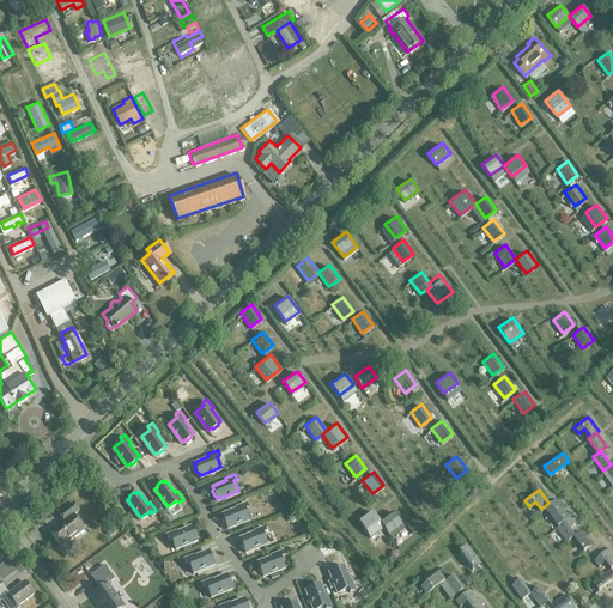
[(548,503),(545,506),(559,524),(571,515),(557,497),(548,503)]
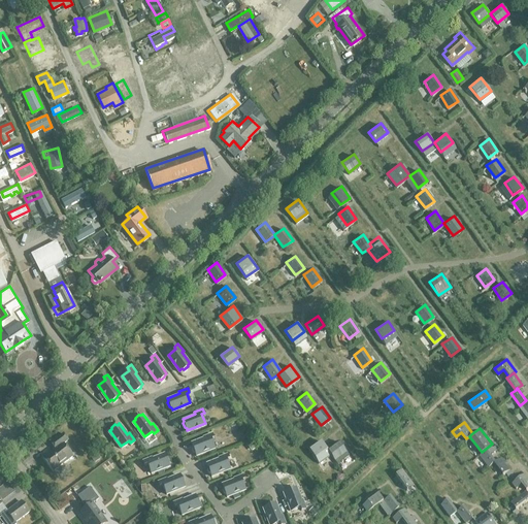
[(195,451),(196,453),(213,446),(210,437),(213,436),(211,431),(203,435),(204,436),(192,441),(192,444),(191,446),(193,450),(195,451)]
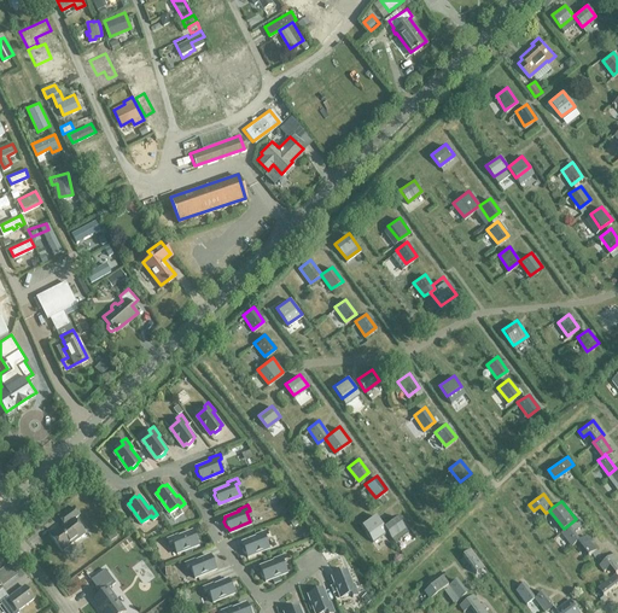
[(50,533),(60,548),(83,531),(73,517),(79,512),(74,506),(59,515),(64,523),(50,533)]
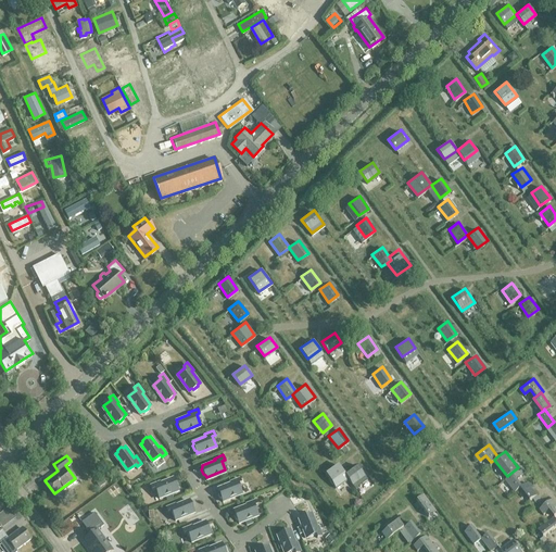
[(344,473),(345,473),(338,463),(325,472),(335,486),(348,477),(344,473)]
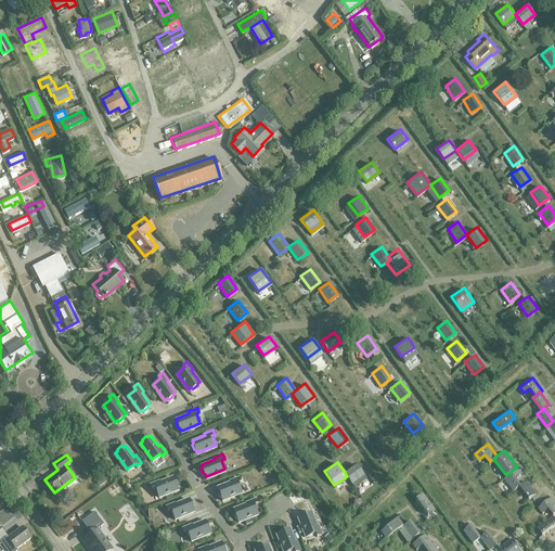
[(344,472),(347,476),(351,483),(353,485),(366,476),(357,463),(345,472),(344,472)]
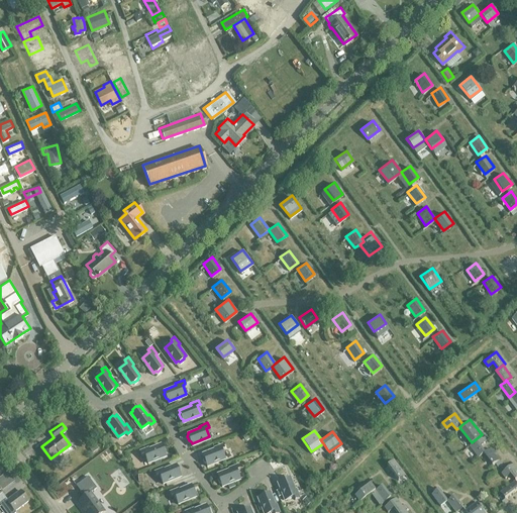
[(484,451),(486,450),(481,443),(486,439),(482,434),(472,442),(470,443),(479,455),(484,451)]
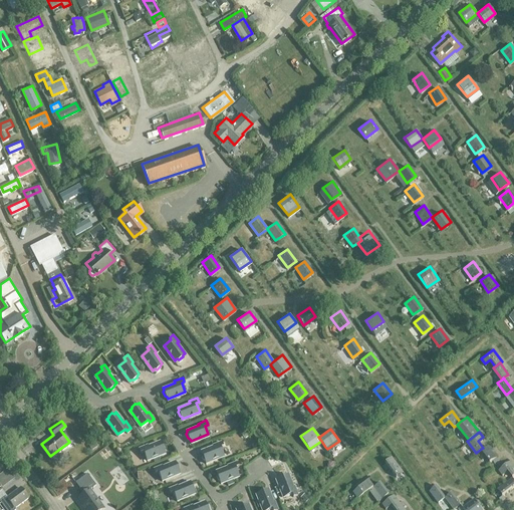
[(164,449),(165,448),(163,443),(161,443),(160,440),(148,445),(147,443),(139,447),(141,451),(144,450),(147,458),(165,452),(164,449)]
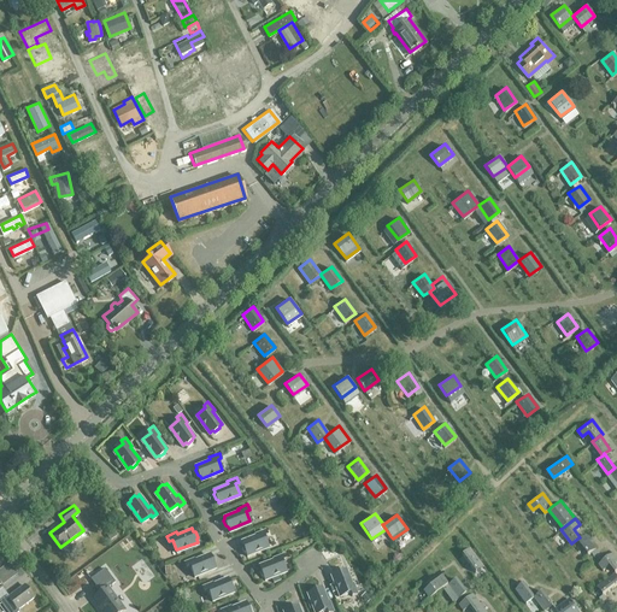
[(246,551),(247,553),(268,545),(264,535),(268,534),(265,528),(256,531),(256,534),(241,540),(242,542),(241,545),(244,549),(246,551)]
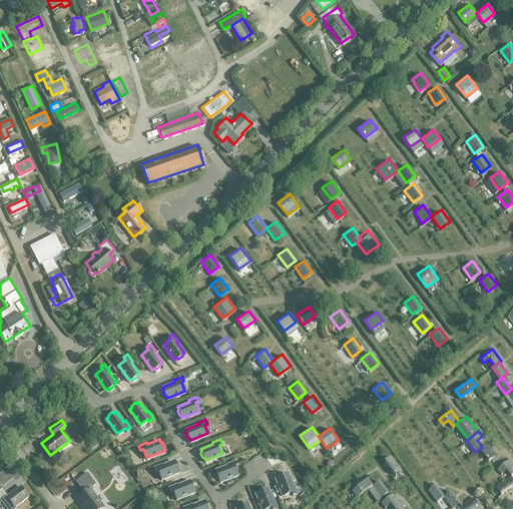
[(487,443),(482,447),(480,448),(489,459),(496,454),(487,443)]
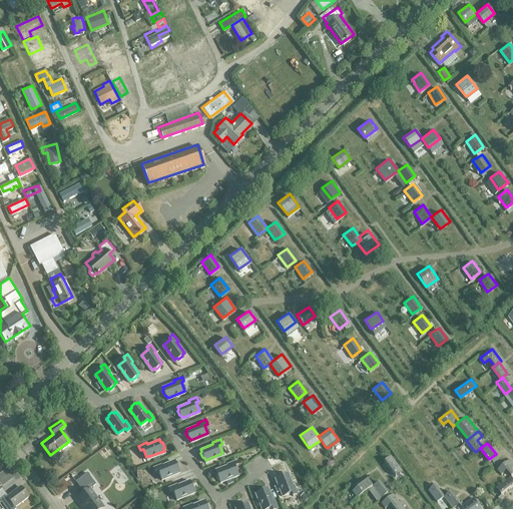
[(384,459),(395,474),(402,469),(391,454),(384,459)]
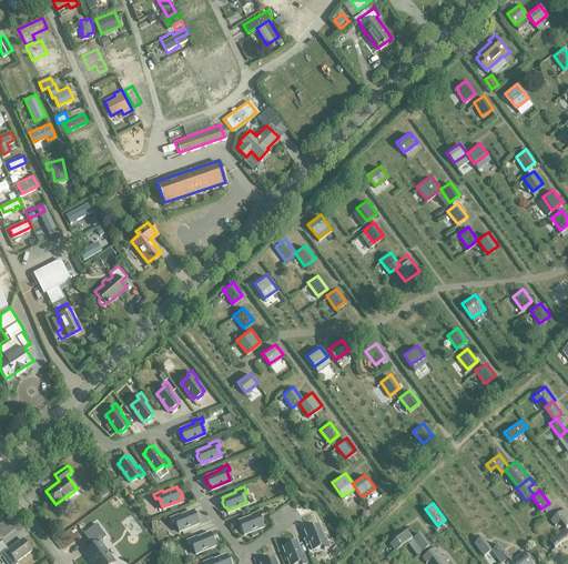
[(561,519),(566,525),(567,523),(567,512),(564,506),(551,516),(556,523),(561,519)]
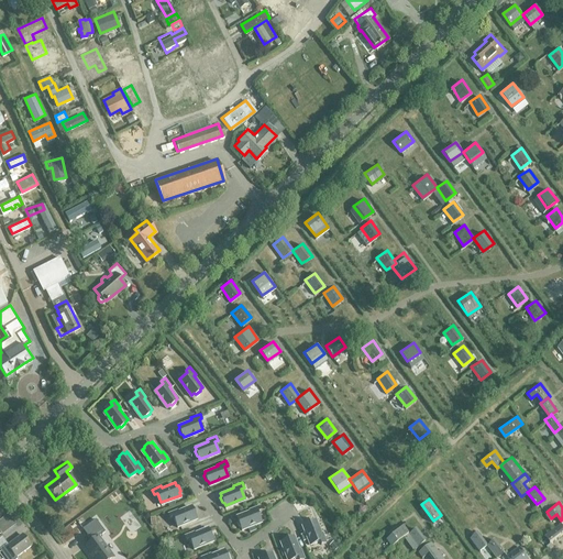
[(196,514),(197,512),(195,507),(192,507),(191,504),(178,510),(177,508),(168,512),(170,516),(174,515),(177,525),(196,516),(196,514)]
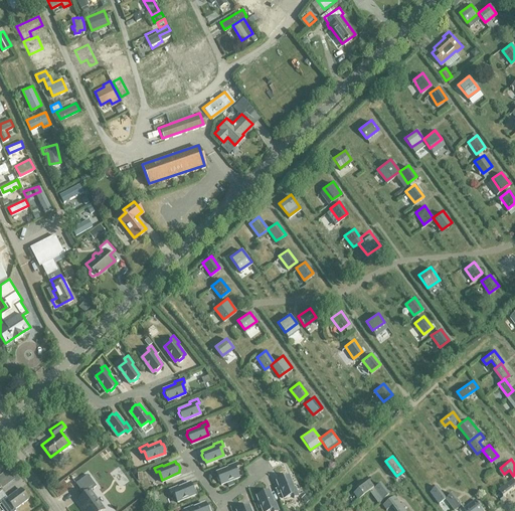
[(220,480),(221,482),(238,475),(235,467),(237,466),(236,461),(227,464),(228,466),(216,471),(217,473),(216,475),(218,479),(220,480)]
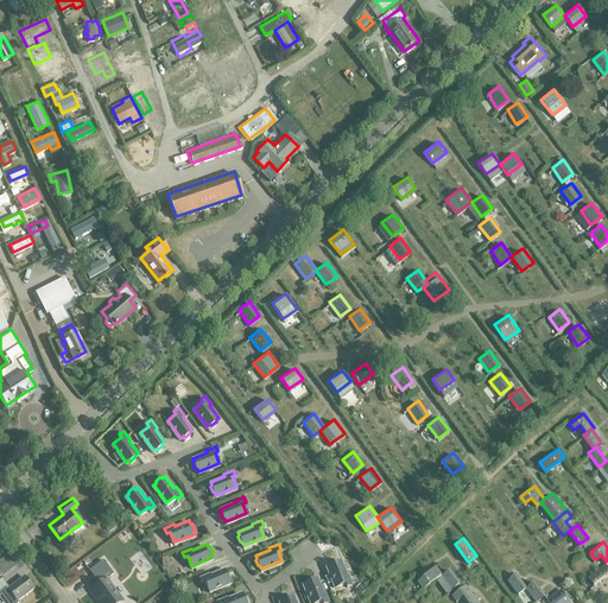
[(90,588),(101,602),(116,602),(122,598),(106,576),(113,571),(103,558),(89,569),(99,582),(90,588)]
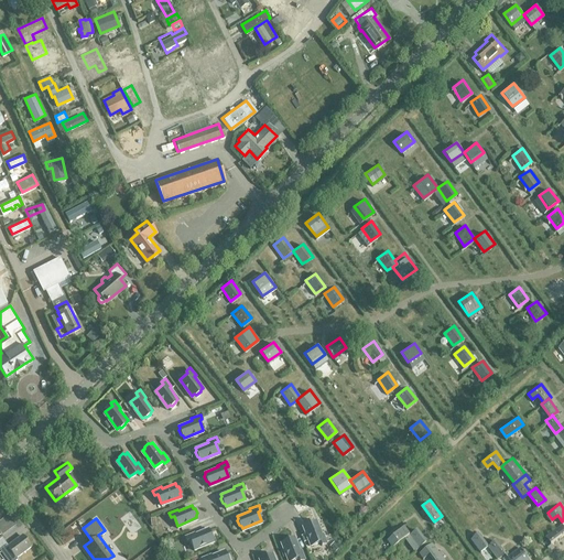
[(315,519),(313,520),(311,519),(306,521),(305,524),(303,525),(311,544),(321,540),(322,542),(326,541),(323,532),(321,532),(315,519)]
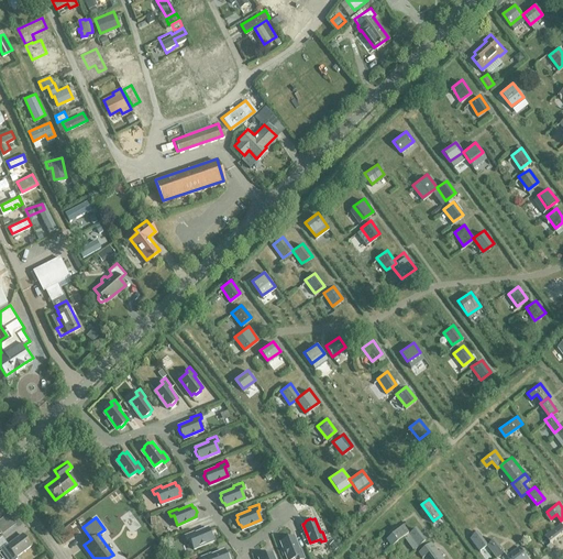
[(562,530),(562,523),(561,521),(544,533),(551,540),(562,530)]
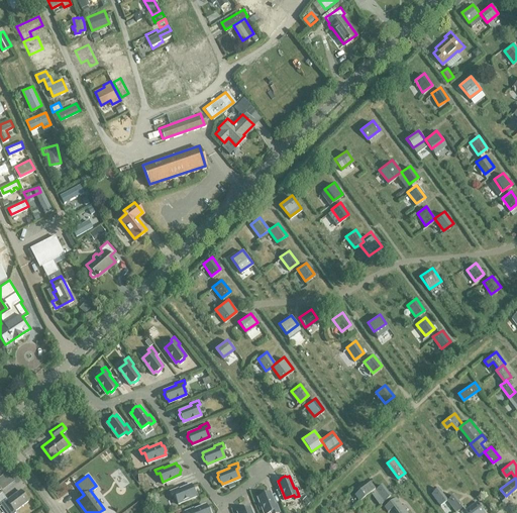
[(358,500),(375,488),(370,481),(353,492),(358,500)]
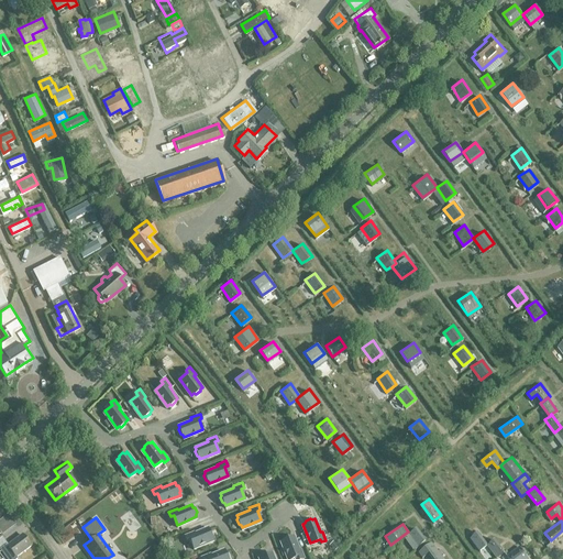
[(211,536),(212,534),(211,529),(209,529),(208,526),(195,532),(194,530),(185,534),(187,538),(189,537),(194,547),(212,539),(211,536)]
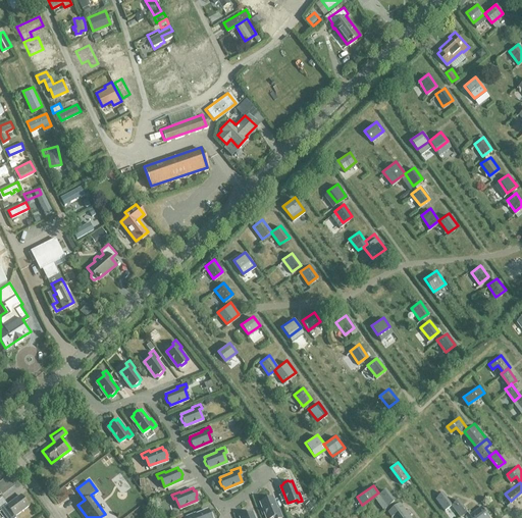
[(385,488),(378,493),(386,505),(394,500),(385,488)]
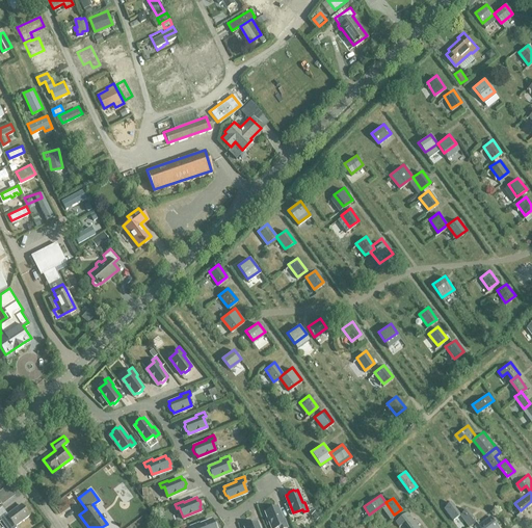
[(453,518),(460,512),(451,501),(445,506),(453,518)]
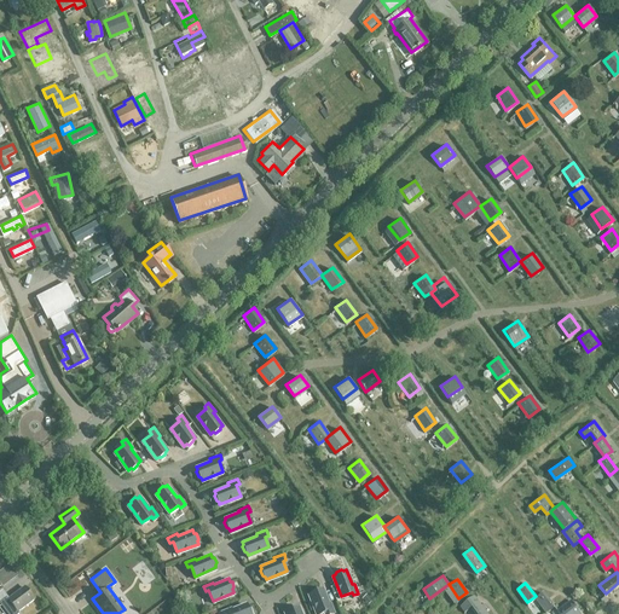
[(7,596),(17,609),(33,597),(24,585),(7,596)]
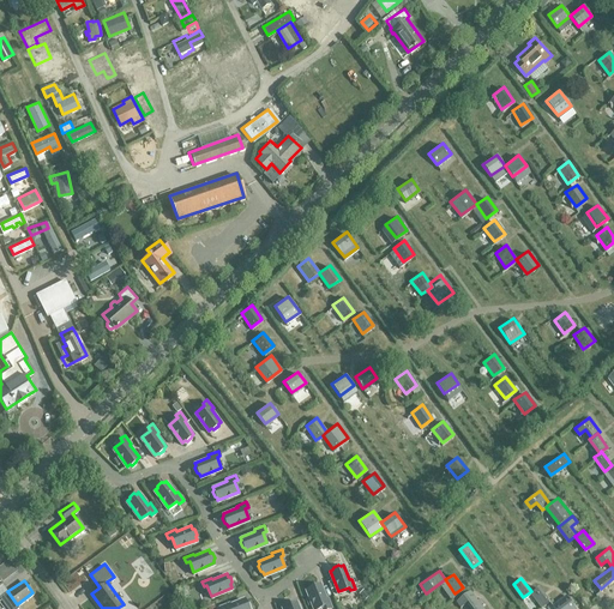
[(320,583),(317,584),(314,583),(309,584),(309,588),(306,588),(314,608),(325,604),(326,608),(331,606),(327,596),(325,597),(320,583)]
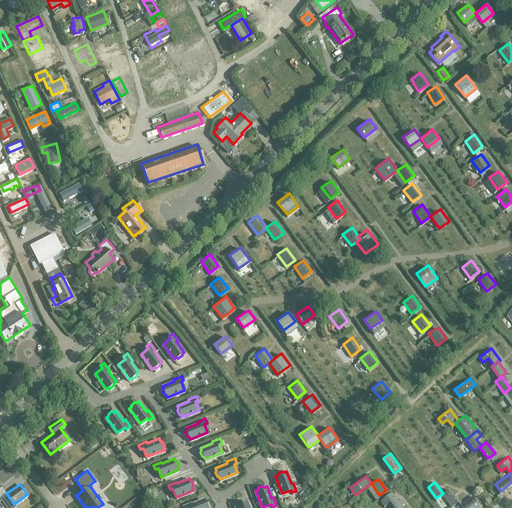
[(450,488),(443,493),(452,505),(458,500),(450,488)]
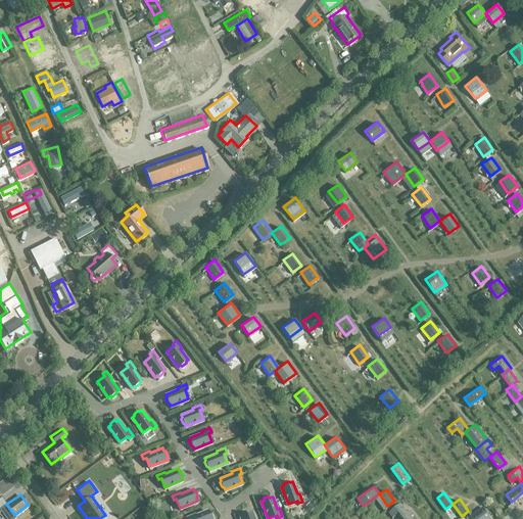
[(402,518),(409,514),(400,502),(388,510),(392,516),(397,512),(402,518)]
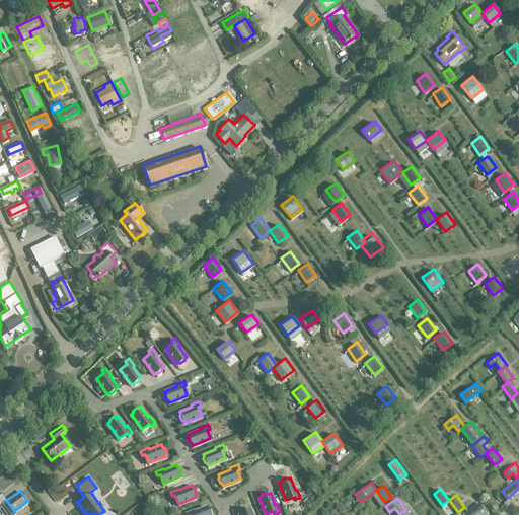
[(480,514),(485,514),(488,513),(478,501),(467,510),(470,514),(473,514),(478,512),(480,514)]
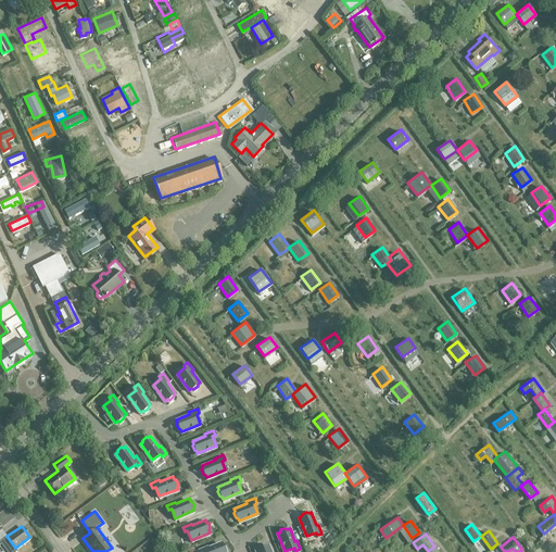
[(225,551),(226,549),(225,544),(223,543),(222,541),(209,547),(207,544),(199,549),(200,551),(202,551),(203,551),(225,551)]
